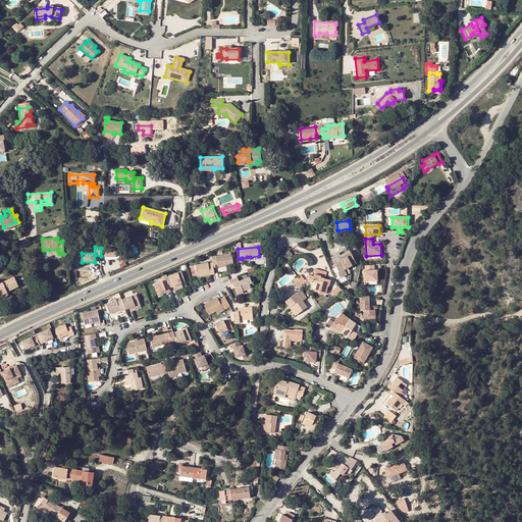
[(105,249),(105,257),(115,258),(116,250),(105,249)]
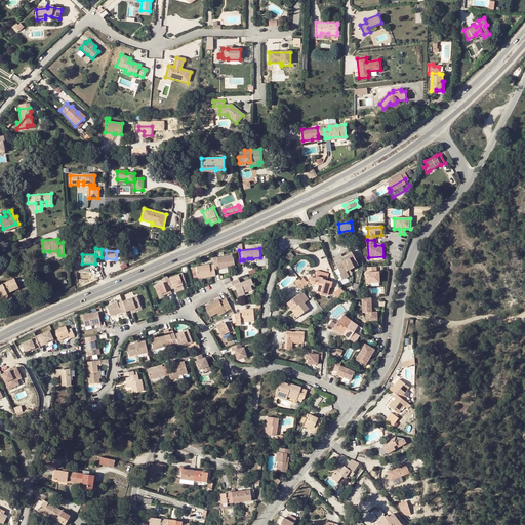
[(353,253),(342,258),(334,263),(340,274),(339,274),(342,280),(349,277),(347,272),(358,266),(353,253)]
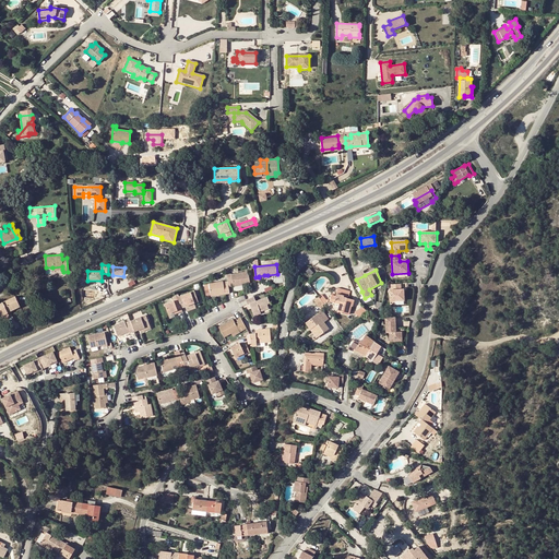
[(248,271),(230,274),(233,286),(250,283),(248,271)]
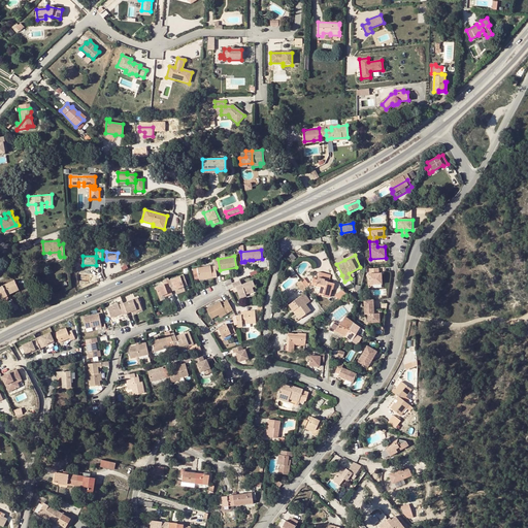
[(199,278),(212,276),(210,269),(210,266),(197,268),(199,278)]
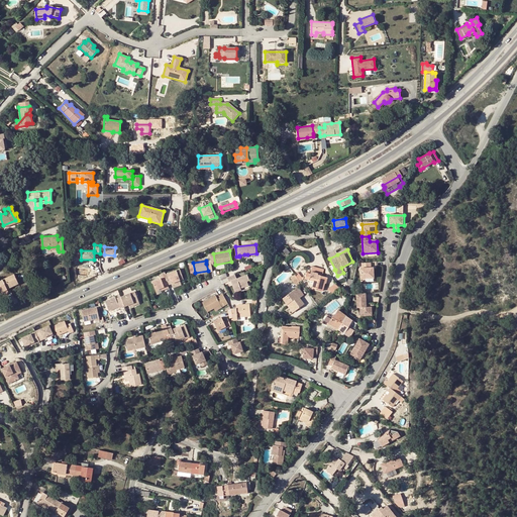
[(370,268),(370,264),(360,264),(362,268),(359,268),(359,279),(373,278),(373,268),(370,268)]
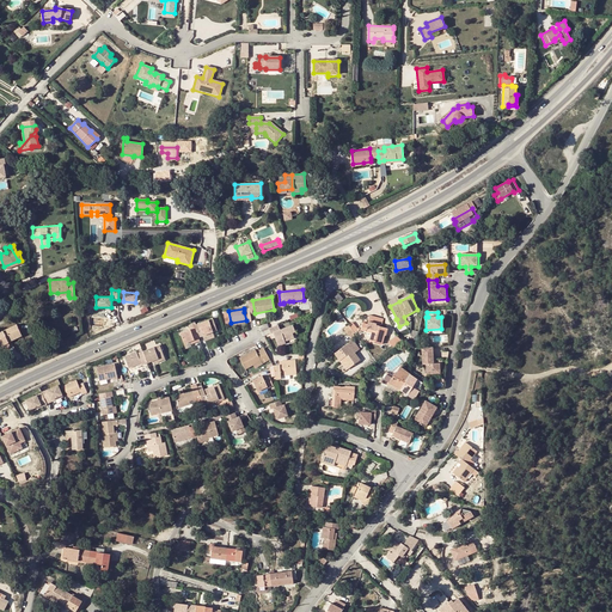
[(372,330),(371,334),(368,342),(383,344),(385,336),(386,336),(387,329),(381,328),(384,319),(369,316),(368,324),(362,323),(361,331),(365,331),(366,329),(372,330)]
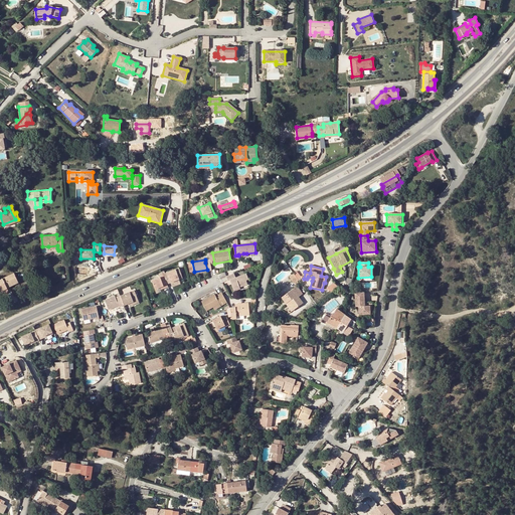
[(170,283),(178,280),(182,278),(178,268),(166,273),(170,283)]
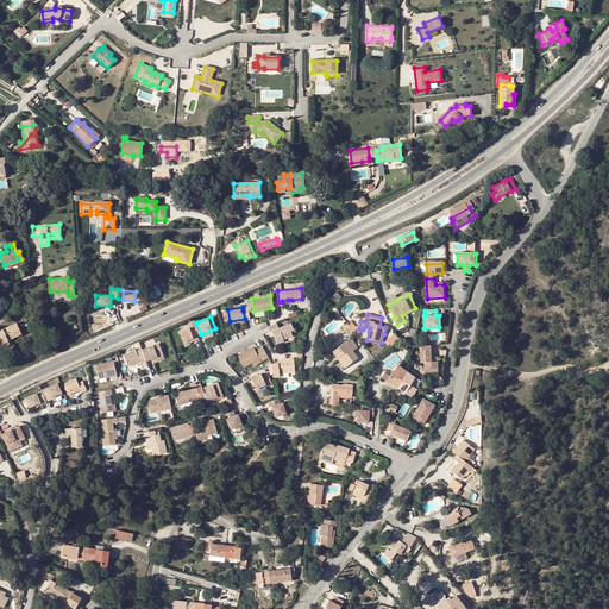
[(0,331),(0,340),(1,344),(8,340),(12,339),(22,334),(17,324),(0,331)]
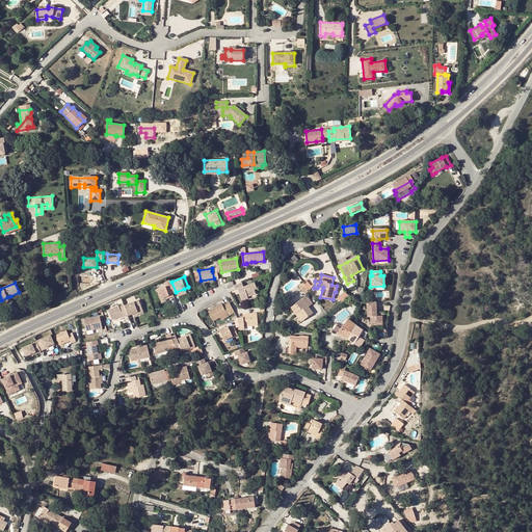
[(255,283),(242,287),(237,289),(239,292),(241,298),(247,296),(256,293),(254,289),(257,288),(255,283)]
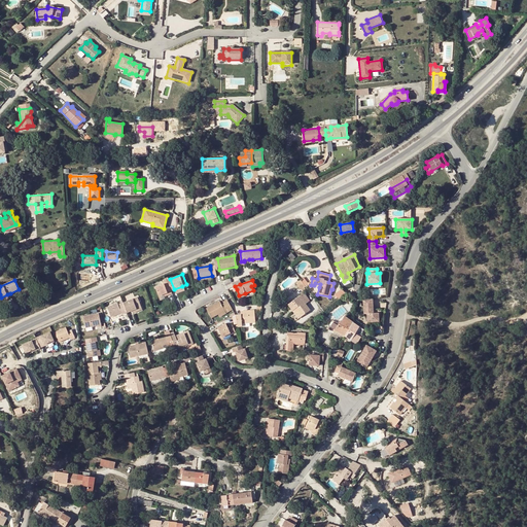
[(300,280),(296,283),(304,292),(308,290),(305,286),(301,281),(300,280)]
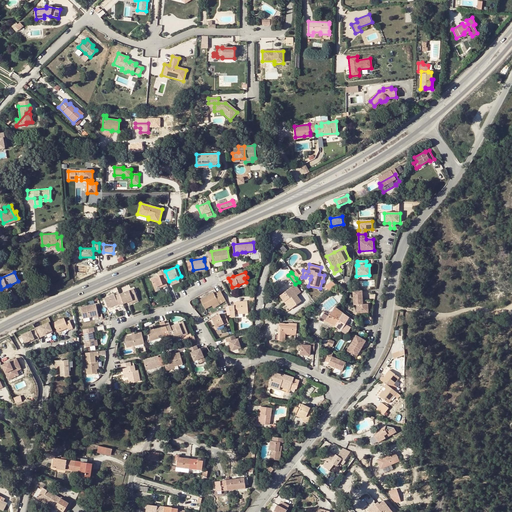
[(166,282),(163,276),(160,277),(159,275),(151,278),(154,286),(159,285),(162,283),(163,286),(167,285),(166,282)]
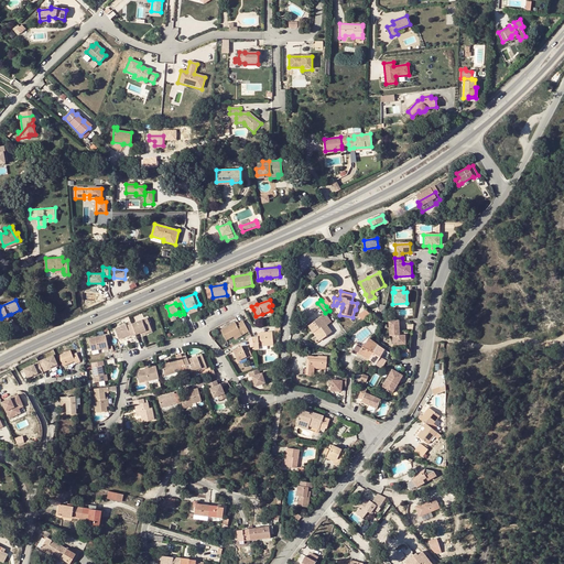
[(366,311),(358,316),(362,322),(370,317),(366,311)]
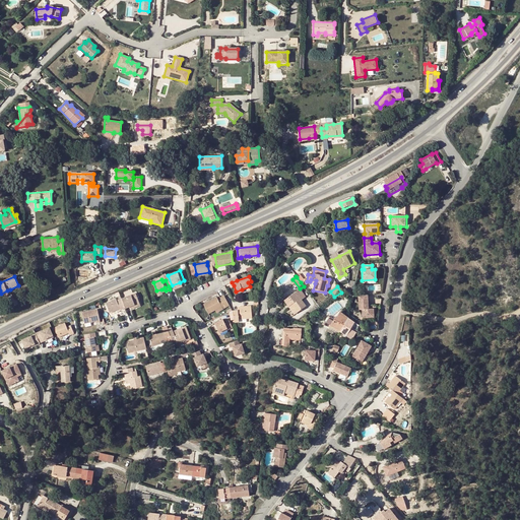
[(300,288),(283,301),(286,305),(288,304),(297,313),(306,306),(302,300),(306,297),(300,288)]
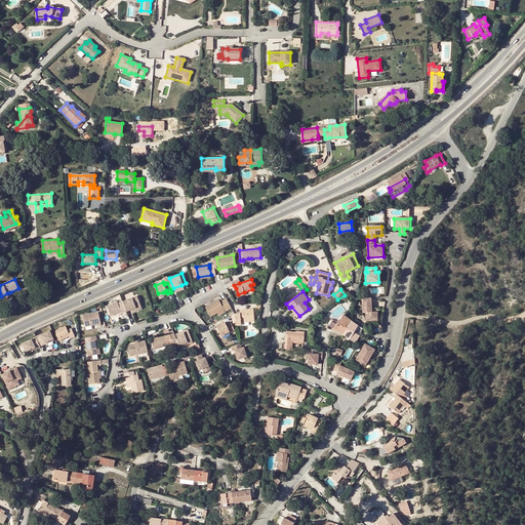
[(122,301),(126,311),(126,312),(131,310),(140,306),(136,296),(122,301)]
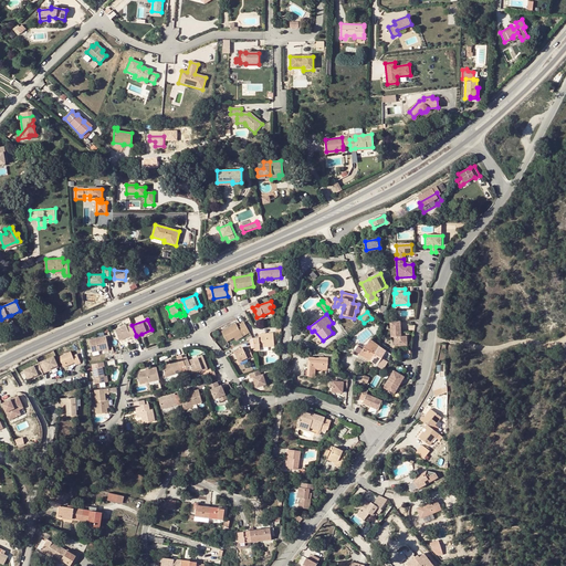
[(249,332),(243,322),(240,324),(243,332),(245,335),(249,332)]
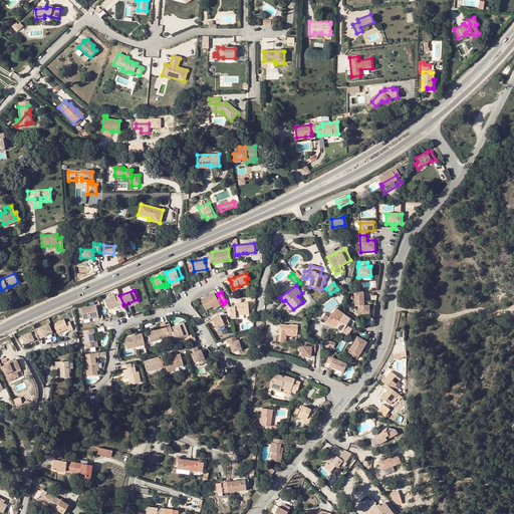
[(363,306),(362,292),(353,293),(354,307),(357,307),(358,315),(369,314),(368,306),(363,306)]
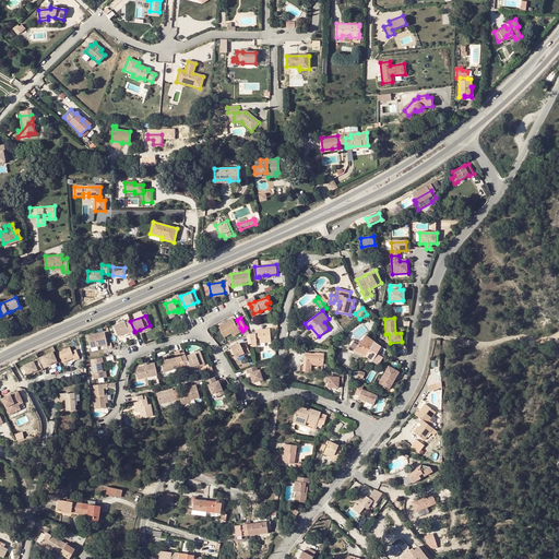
[(233,319),(218,326),(224,337),(230,333),(238,330),(234,321),(233,319)]
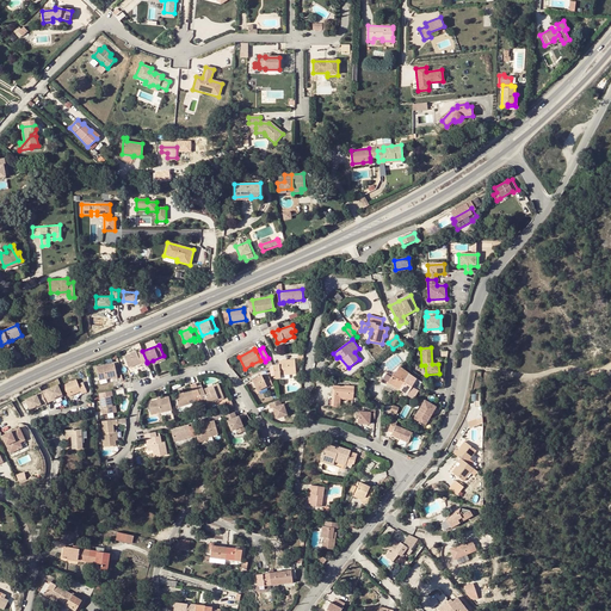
[(142,351),(136,353),(136,351),(124,356),(129,368),(134,365),(141,363),(141,364),(147,362),(142,351)]
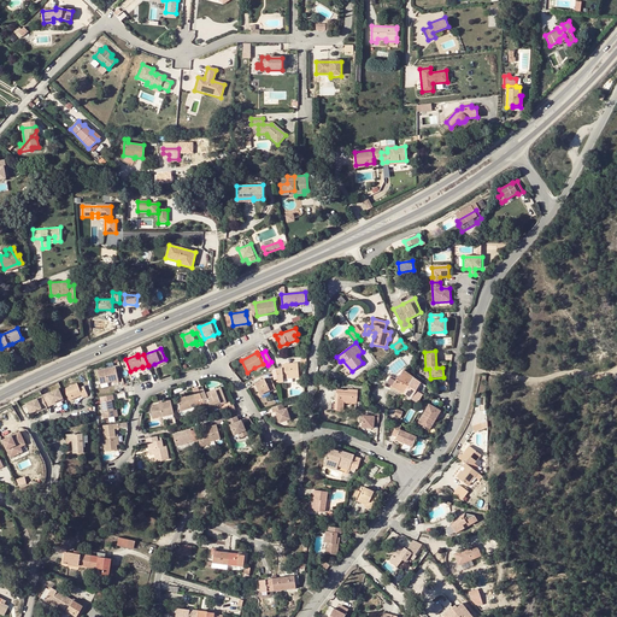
[(342,360),(340,362),(350,374),(352,371),(342,360)]
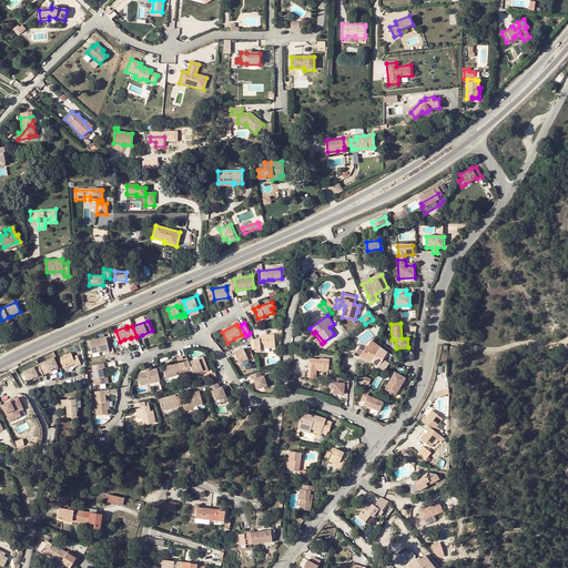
[(274,334),(259,335),(260,338),(255,338),(256,351),(261,351),(261,347),(274,347),(274,334)]
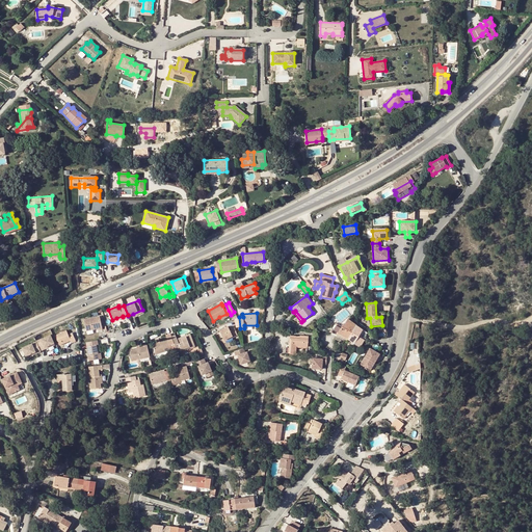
[(100,316),(84,320),(86,330),(98,328),(98,329),(102,328),(100,316)]
